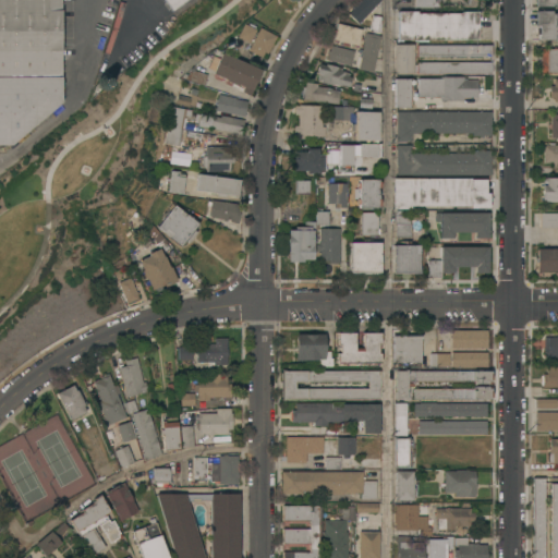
[(60,0),(62,102),(11,145),(0,145),(0,0),(60,0)]
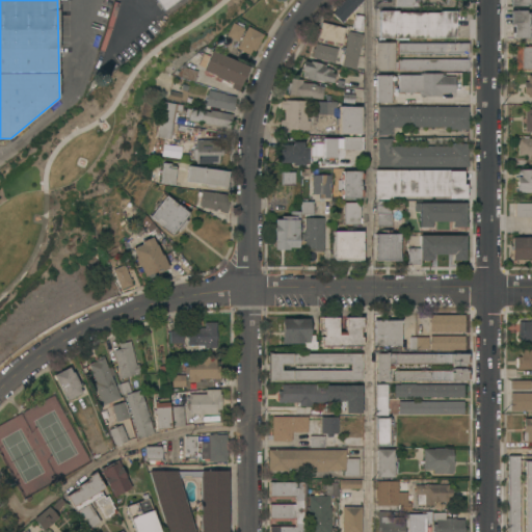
[(177,0),(164,9),(157,0),(177,0)]
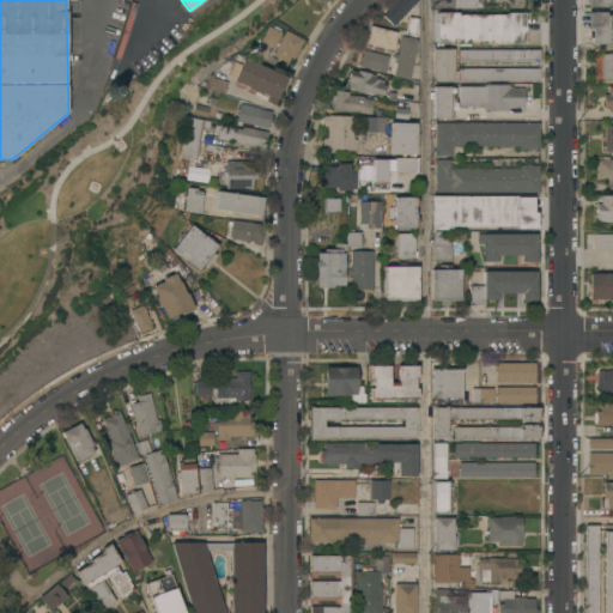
[(418,0),(393,25),(382,14),(386,11),(384,10),(387,7),(388,8),(396,0),(418,0)]
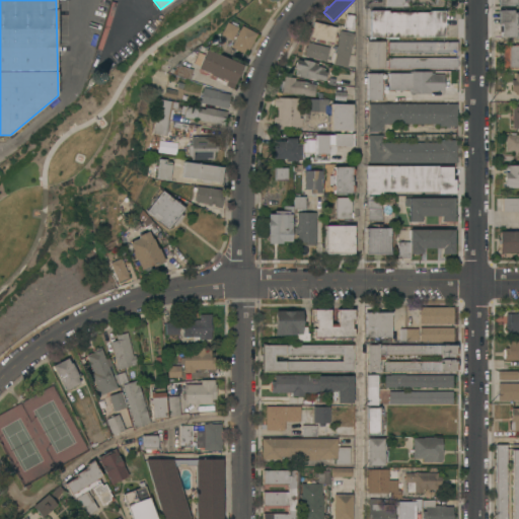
[(398,36),(398,39),(386,39),(386,36),(375,36),(375,39),(370,39),(370,10),(387,10),(387,12),(428,12),(428,10),(444,10),(444,36),(398,36)]
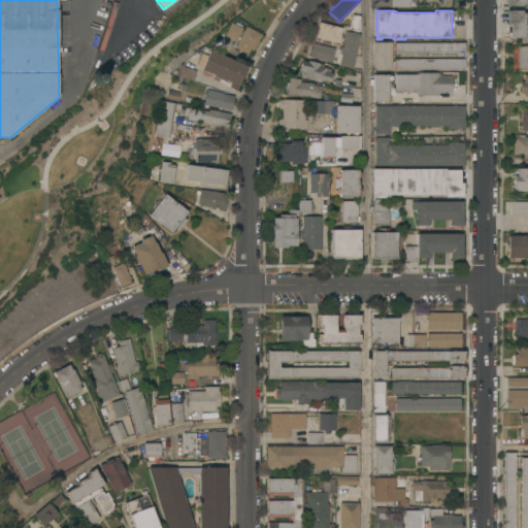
[(527,38),(523,38),(523,37),(509,37),(509,24),(506,24),(505,10),(521,10),(521,12),(527,12),(527,38)]
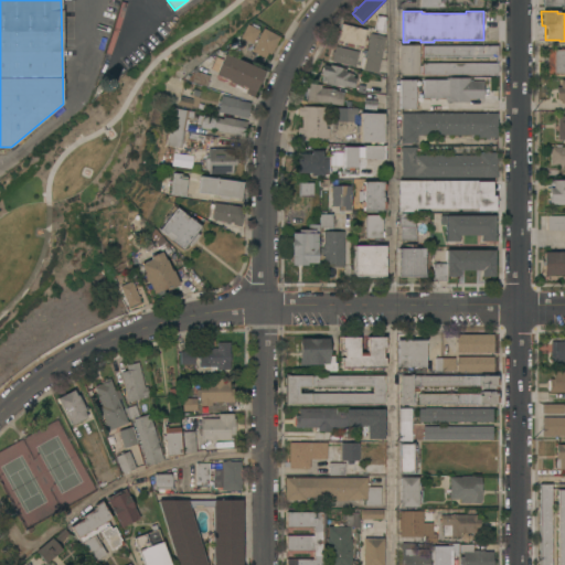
[(374,28),(376,16),(385,17),(385,33),(374,28)]
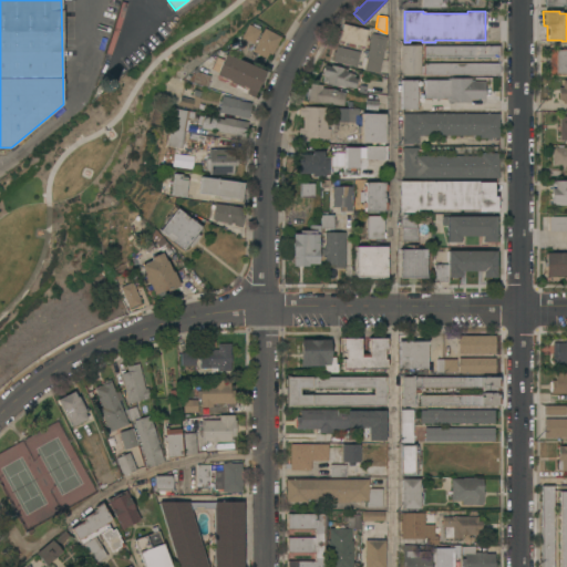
[(254,43),(251,42),(251,44),(241,39),(243,38),(240,38),(247,23),(260,30),(254,43)]
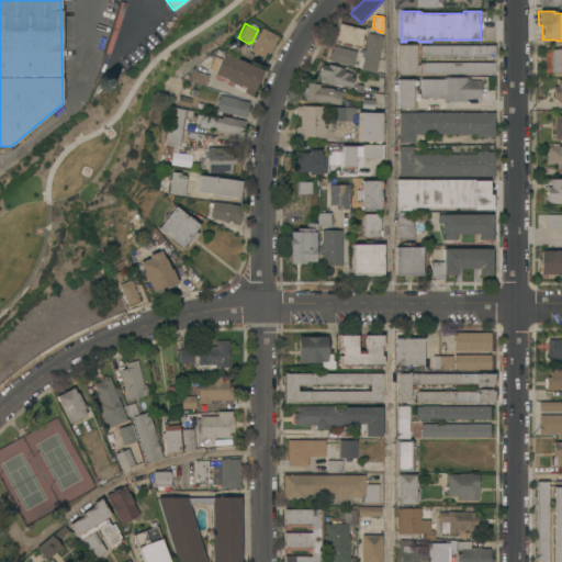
[(364,30),(362,36),(364,37),(364,40),(362,40),(360,47),(355,46),(356,45),(351,44),(350,46),(344,45),(345,42),(340,41),(340,43),(335,41),(337,33),(335,32),(335,30),(338,30),(339,23),(364,30)]
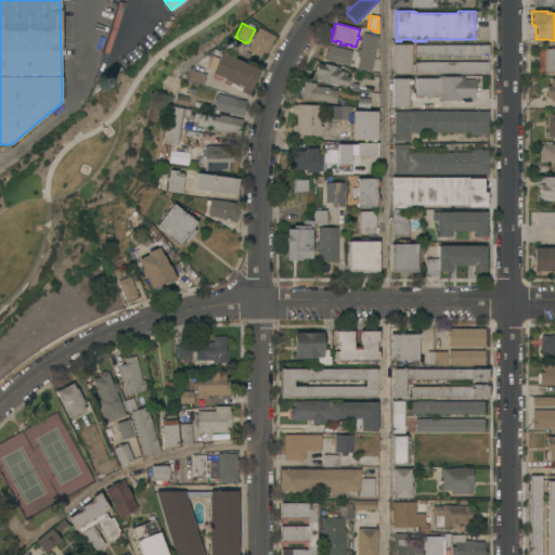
[(258,27),(274,36),(266,53),(262,52),(260,56),(246,50),(258,27)]
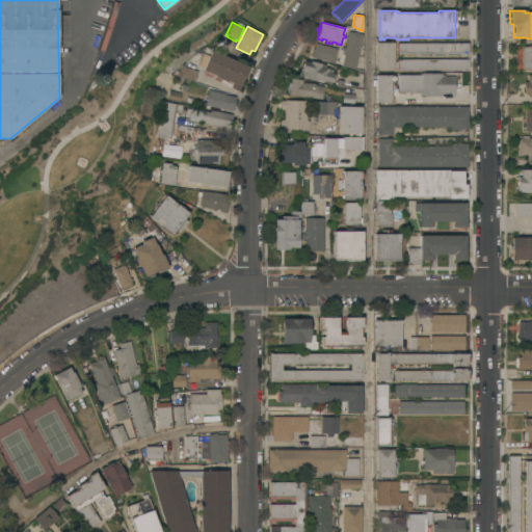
[(345,50),(343,50),(344,47),(345,47),(348,31),(363,34),(355,69),(342,65),(345,50)]
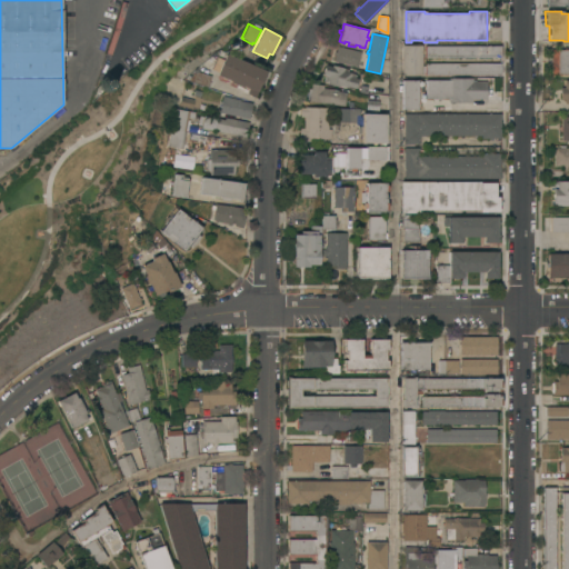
[(401,45),(421,45),(421,76),(401,76),(401,45)]
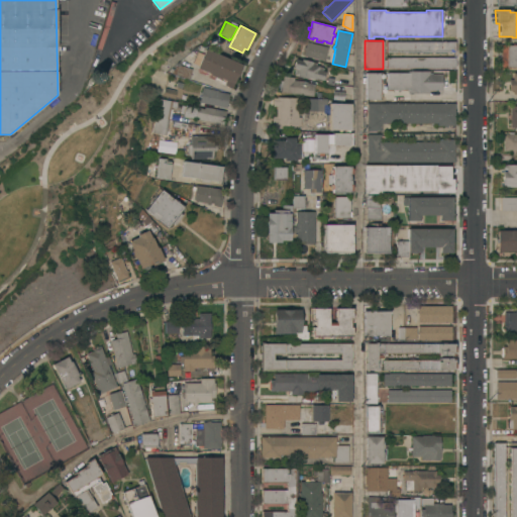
[(454,41),(454,52),(386,52),(386,41),(454,41)]
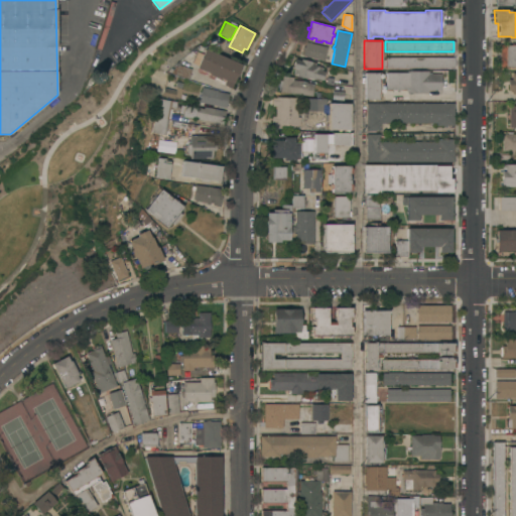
[(302,55),(304,50),(302,49),(303,46),(304,47),(306,42),(328,47),(325,60),(302,55)]
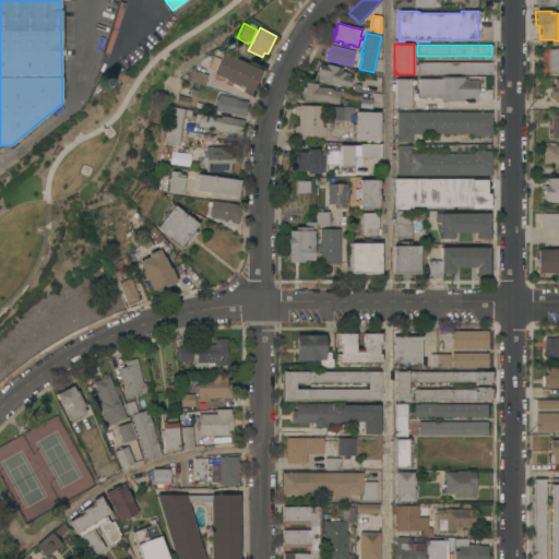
[(558,72),(547,72),(547,73),(542,73),(542,48),(547,48),(558,48),(558,72)]
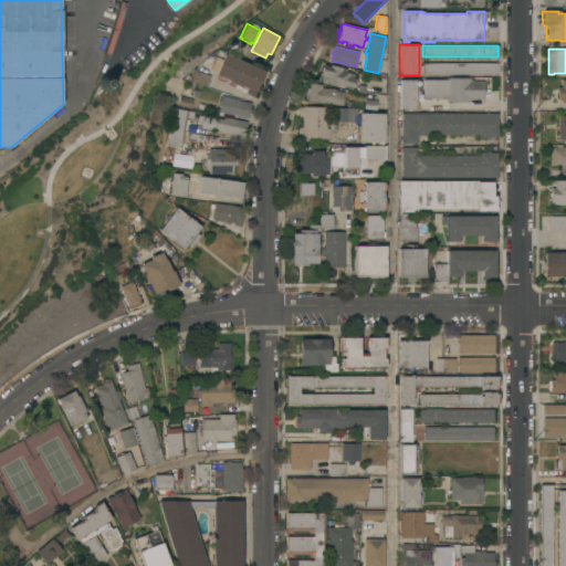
[(265,72),(254,97),(247,93),(248,88),(241,85),(241,87),(229,82),(230,81),(216,75),(217,72),(209,70),(215,56),(222,59),(224,53),(265,72)]
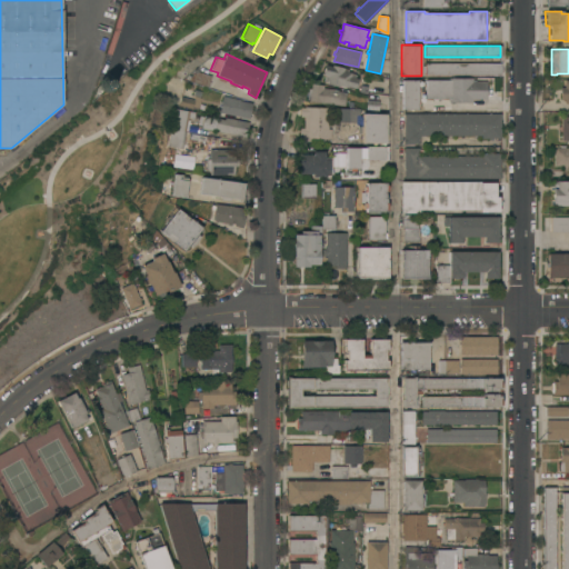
[(500,63),(500,75),(421,75),(421,66),(425,66),(425,63),(500,63)]
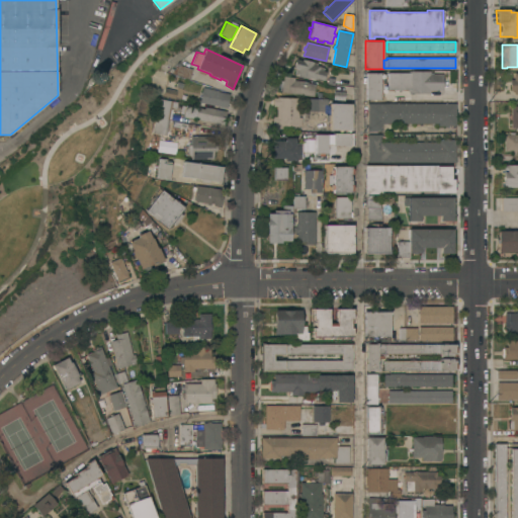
[(317,79),(309,78),(309,79),(297,76),(298,75),(294,75),(296,68),(293,68),(295,59),(301,61),(303,59),(314,62),(313,63),(318,63),(317,66),(323,67),(323,71),(326,71),(324,80),(317,79)]
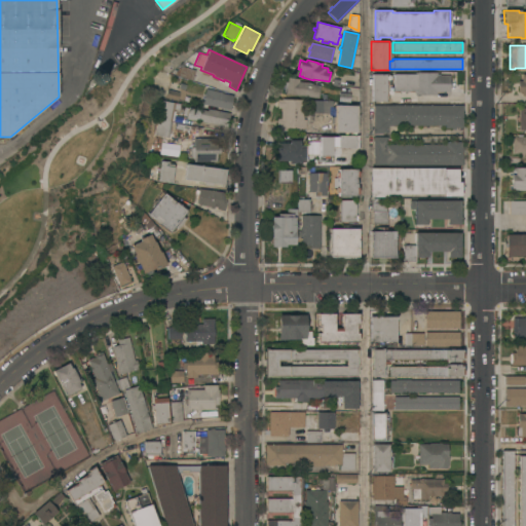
[(174,75),(176,70),(179,66),(194,70),(193,75),(194,76),(192,81),(174,75)]
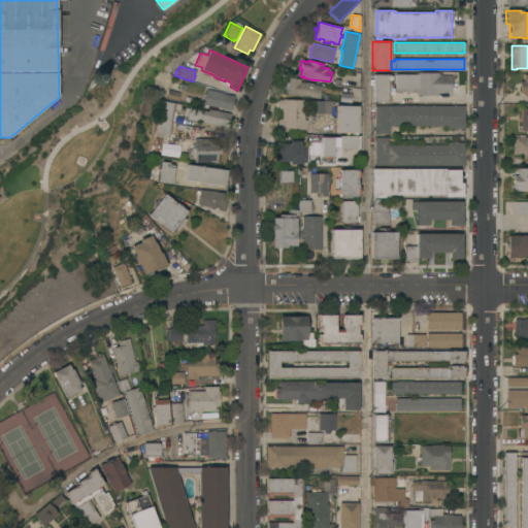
[(417,74),(417,72),(438,72),(438,74),(441,74),(441,75),(451,75),(451,93),(438,93),(438,95),(417,95),(417,91),(411,91),(411,93),(403,93),(403,92),(395,92),(395,74),(417,74)]
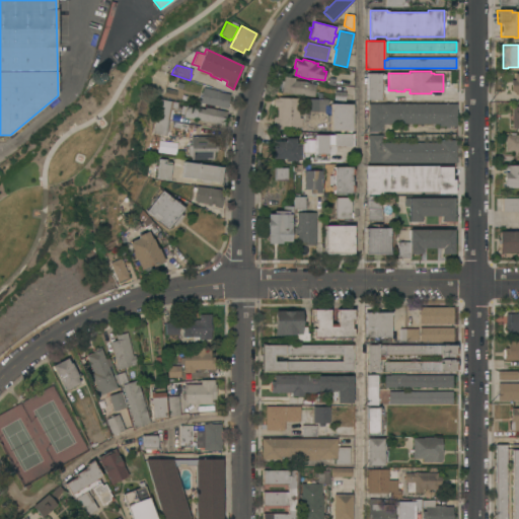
[(366,73),(383,73),(383,99),(366,99),(366,73)]
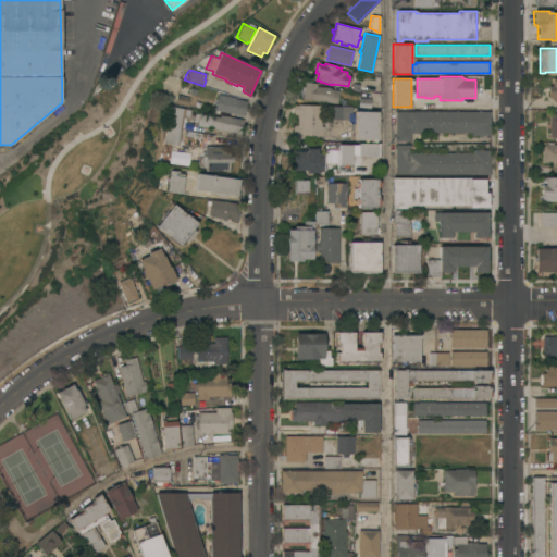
[(331,88),(331,90),(338,91),(337,103),(302,99),(302,97),(300,97),(301,86),(305,87),(305,82),(317,83),(317,86),(331,88)]
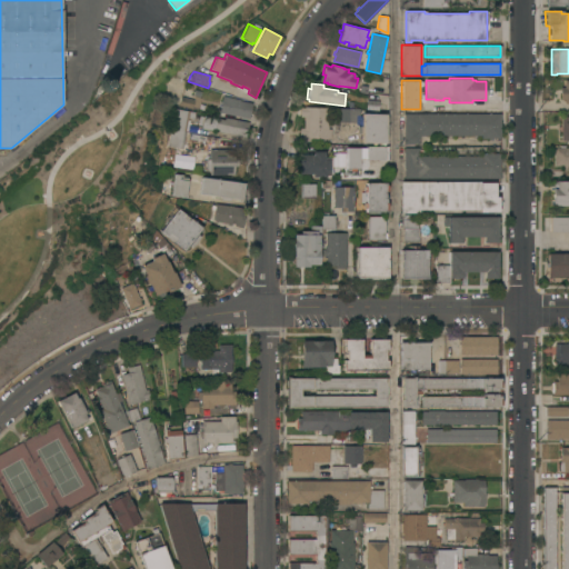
[(192,100),(193,96),(192,96),(195,89),(201,91),(200,97),(201,98),(198,109),(192,107),(191,109),(177,106),(180,97),(192,100)]
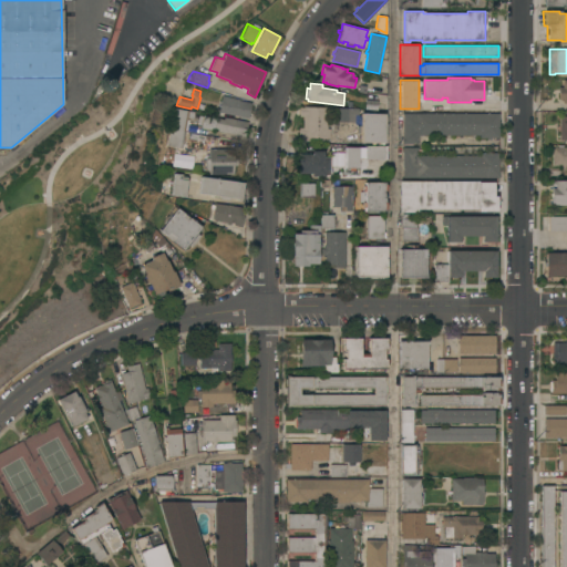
[(218,112),(222,95),(239,99),(239,101),(251,103),(248,119),(218,112)]
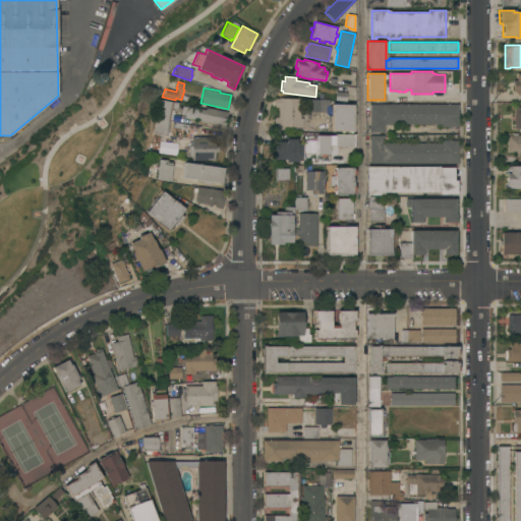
[(278,107),(275,107),(275,98),(279,99),(279,98),(301,99),(300,118),(303,118),(303,126),(300,126),(300,127),(278,127),(278,126),(274,126),(274,117),(278,117),(278,107)]
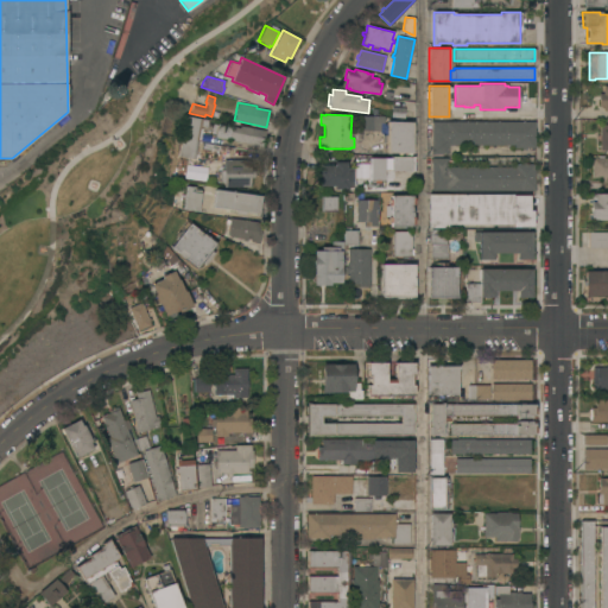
[(358,131),(358,115),(384,116),(384,122),(380,122),(380,131),(358,131)]
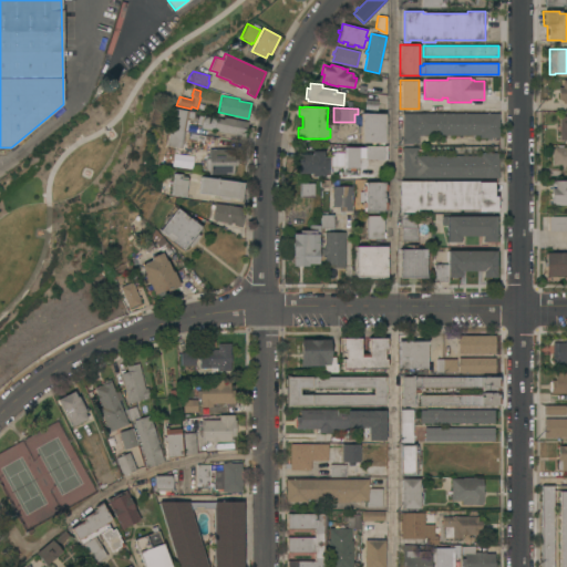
[(173,109),(194,112),(193,119),(187,117),(187,120),(186,131),(185,131),(182,148),(166,145),(173,109)]
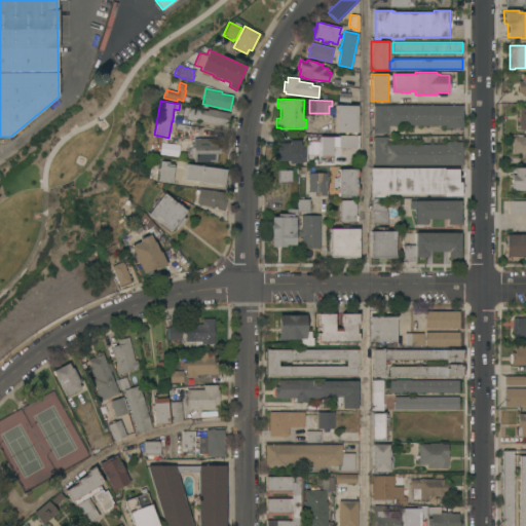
[(335,123),(331,123),(331,117),(335,117),(335,105),(357,106),(357,108),(358,108),(358,114),(357,114),(357,115),(359,115),(359,123),(357,122),(357,124),(358,124),(358,130),(357,130),(357,132),(335,132),(335,123)]
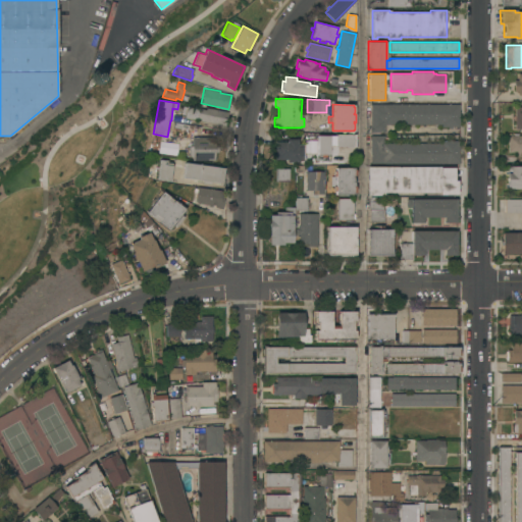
[(459,104),(460,127),(452,127),(452,128),(448,128),(448,127),(441,127),(441,124),(385,124),(385,133),(371,133),(370,104),(459,104)]
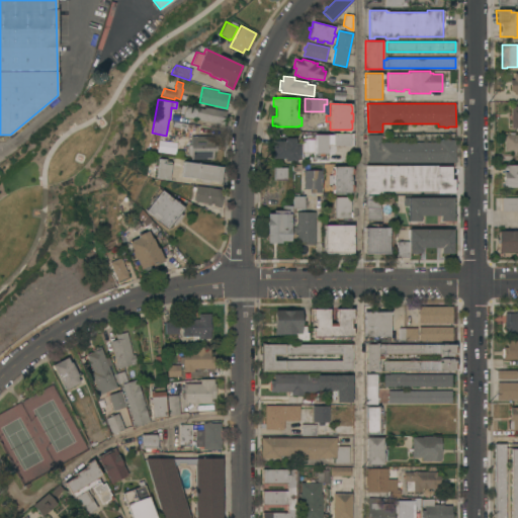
[(183,116),(185,105),(203,108),(204,107),(226,111),(224,124),(183,116)]
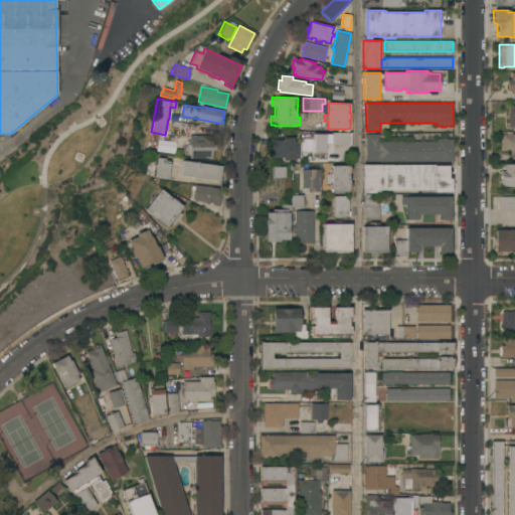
[(514,150),(501,150),(501,134),(504,134),(504,133),(506,133),(506,132),(513,132),(513,134),(514,134),(514,150)]
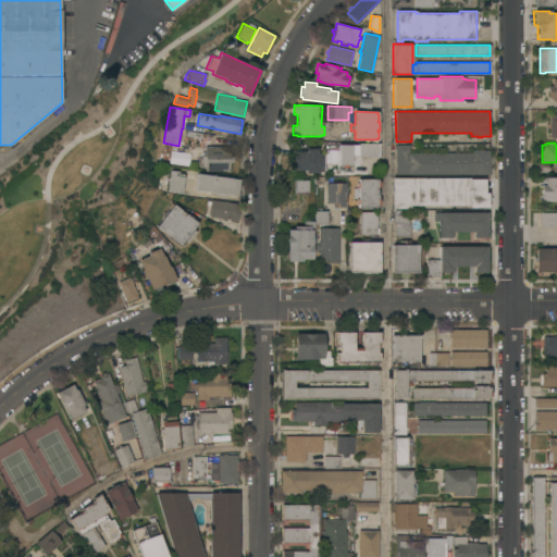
[(338,145),(357,145),(357,144),(378,144),(378,157),(357,157),(357,156),(351,155),(351,165),(338,164),(338,145)]
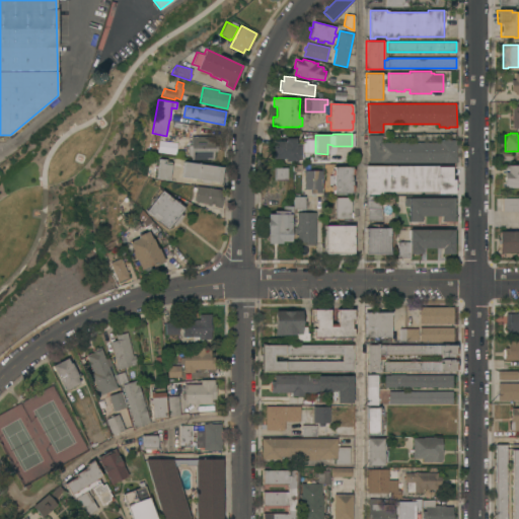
[(369,162),(369,135),(383,135),(383,142),(438,142),(438,140),(456,140),(456,162),(369,162)]
